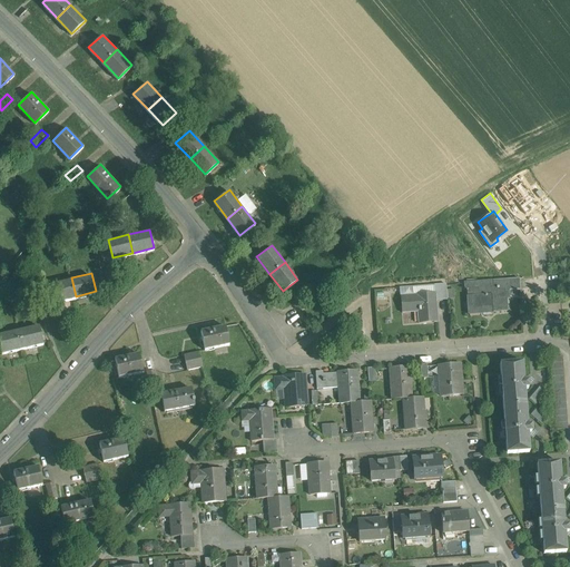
[(519,275),(508,276),(509,287),(520,286),(519,275)]
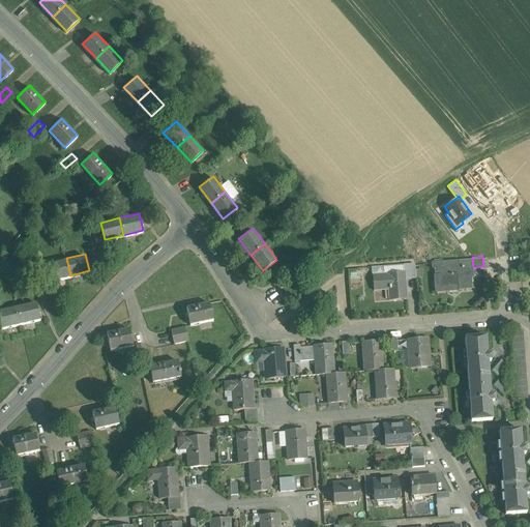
[(458,258),(459,264),(468,264),(468,267),(473,267),(472,257),(458,258)]
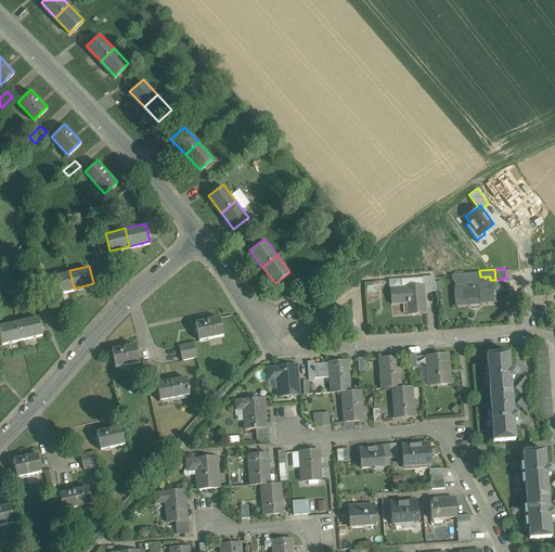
[(74,289),(69,270),(49,276),(53,293),(74,289)]
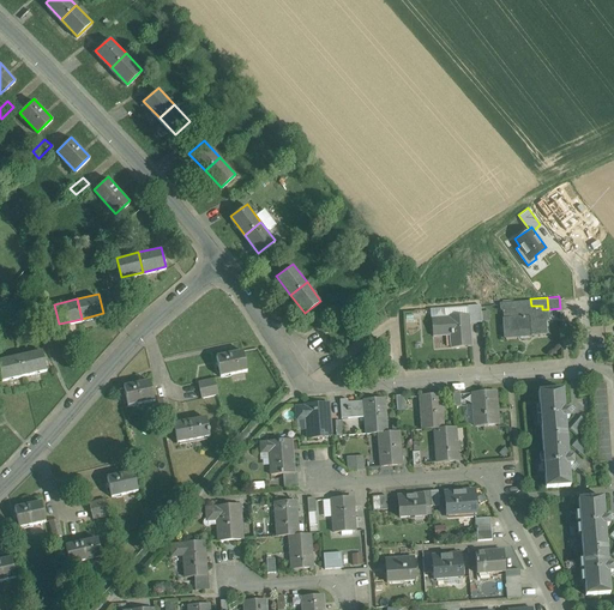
[(500,308),(503,308),(531,306),(530,299),(499,301),(500,308)]
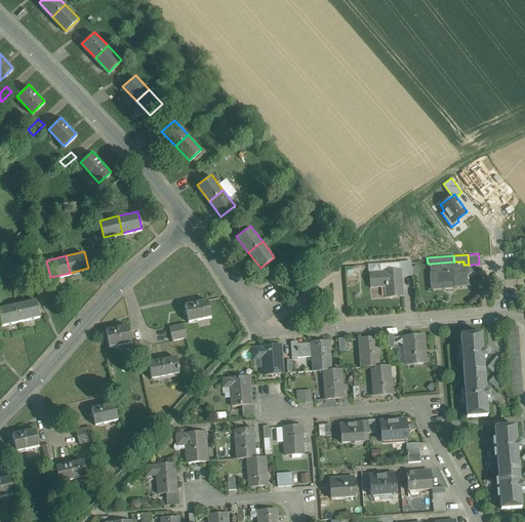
[(400,259),(400,268),(401,268),(401,274),(412,273),(411,258),(400,259)]
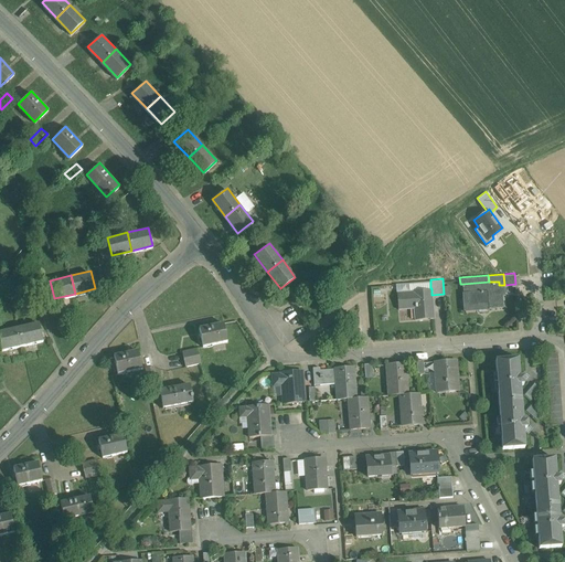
[(430,288),(430,279),(397,282),(397,290),(430,288)]
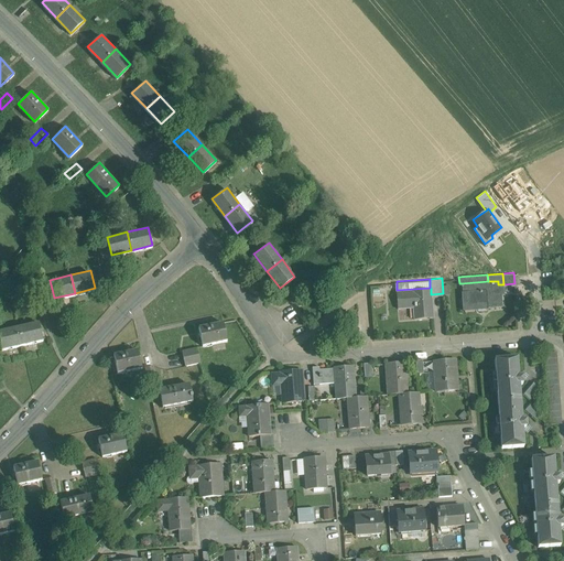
[(488,281),(462,283),(463,291),(466,291),(467,304),(486,303),(487,305),(502,304),(501,293),(499,293),(498,284),(498,281),(488,281)]
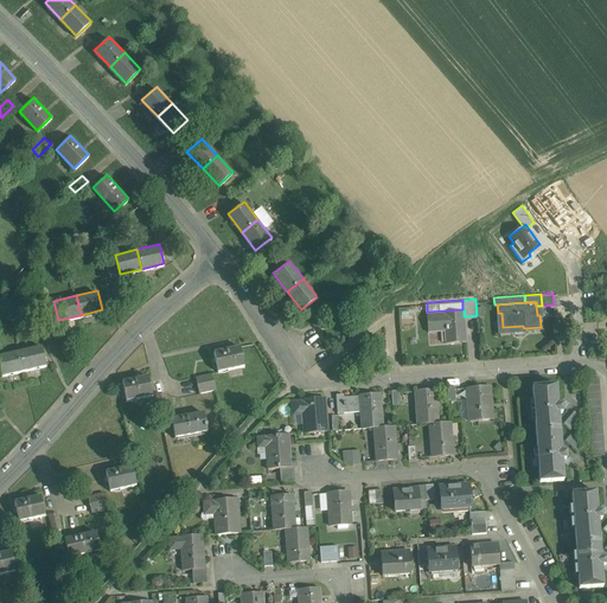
[(462,309),(427,312),(428,329),(447,328),(448,339),(446,339),(446,340),(466,339),(464,316),(464,309),(462,309)]
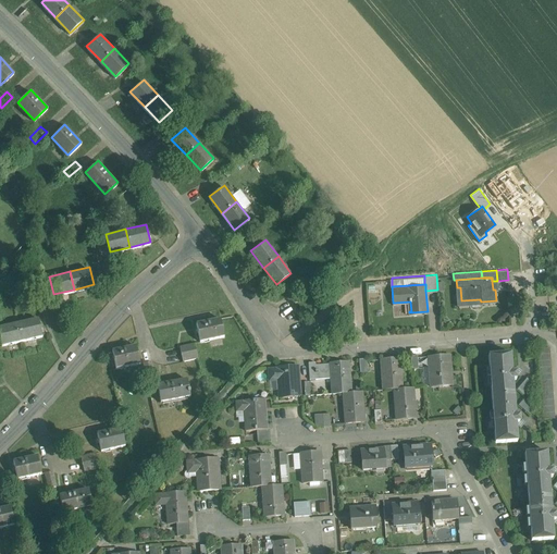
[(42,334),(38,316),(19,321),(22,339),(42,334)]
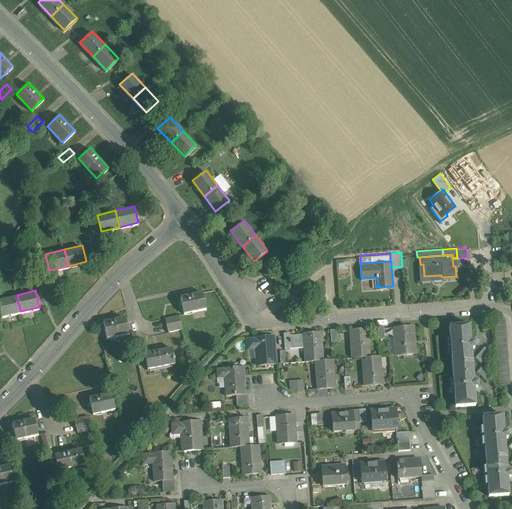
[(202,291),(180,295),(183,312),(205,307),(202,291)]
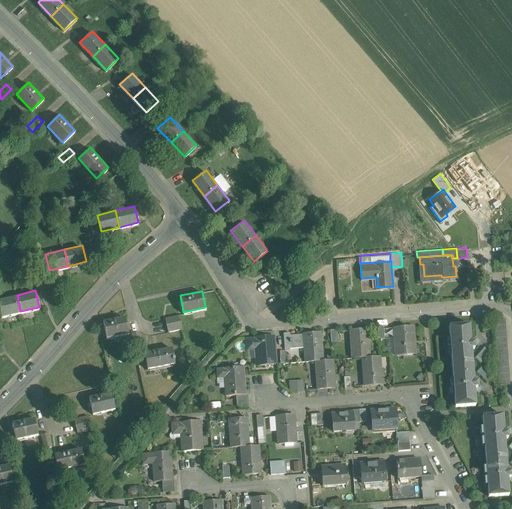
[(20,311),(17,295),(0,298),(0,307),(2,315),(20,311)]
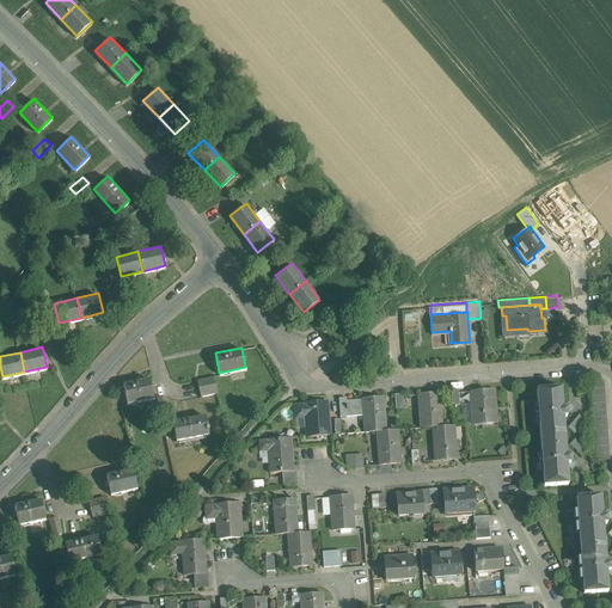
[(213,374),(197,378),(201,394),(216,390),(213,374)]
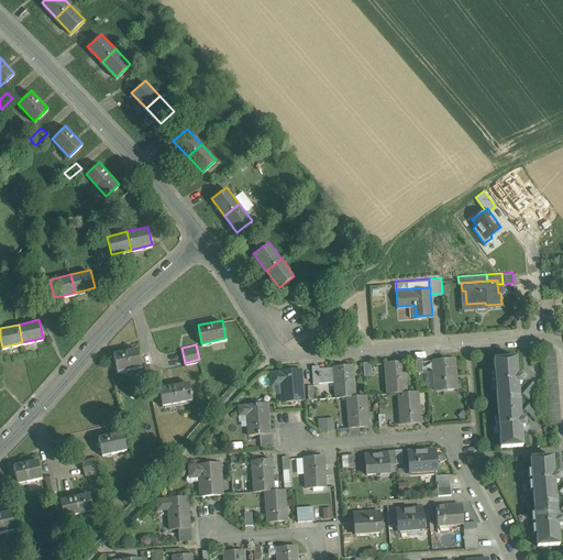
[(138,347),(113,352),(117,371),(142,365),(138,347)]
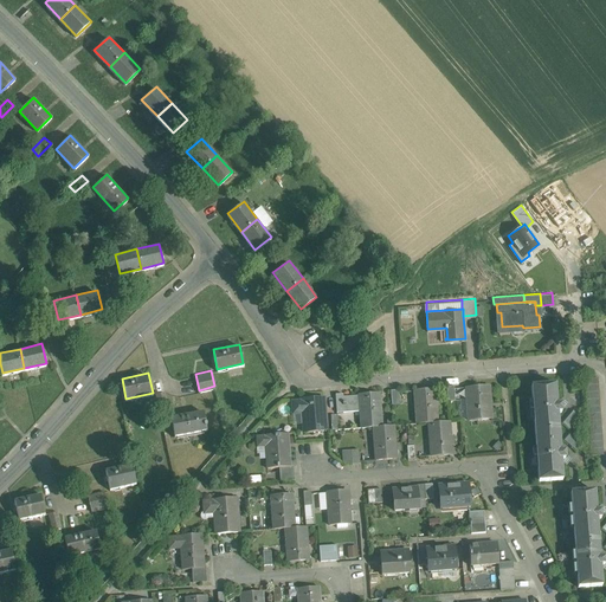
[(555,382),(532,384),(535,431),(559,429),(558,409),(561,409),(561,402),(556,402),(555,382)]
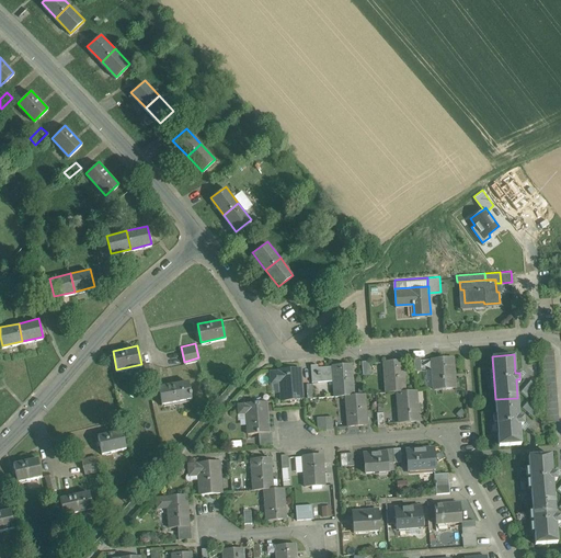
[(453,355),(432,357),(434,387),(455,386),(453,355)]
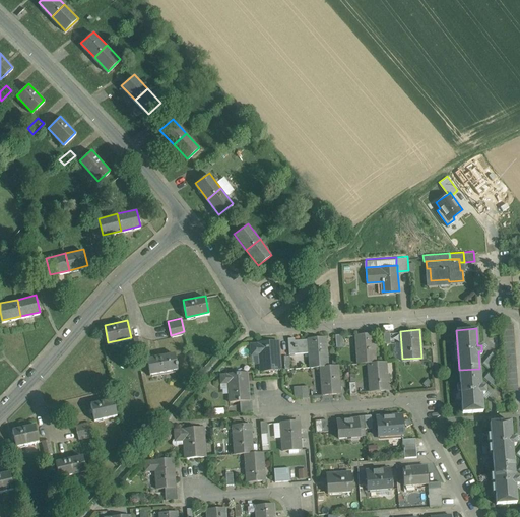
[(373,332),(355,333),(358,362),(368,361),(375,361),(373,332)]
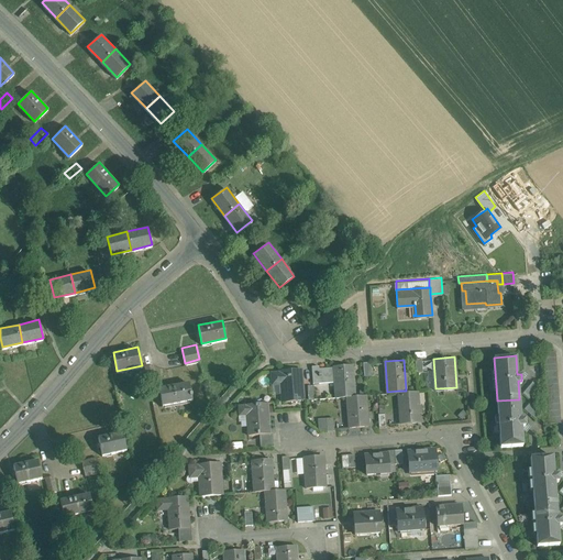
[(153,363),(144,364),(148,380),(156,379),(153,363)]
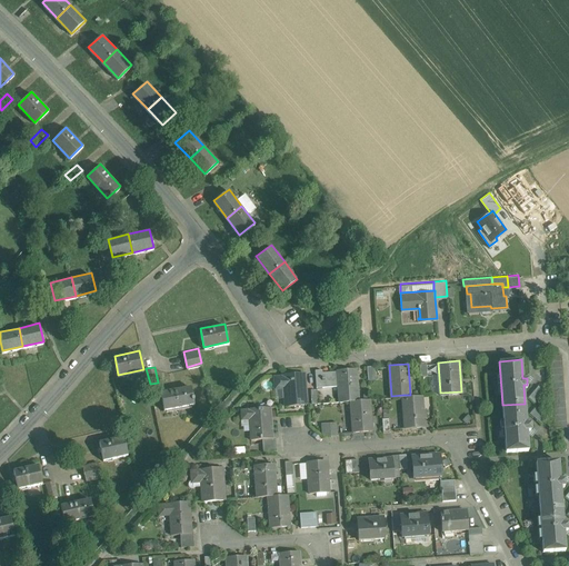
[(337,369),(322,370),(323,385),(338,384),(339,400),(350,399),(358,398),(356,367),(337,369)]
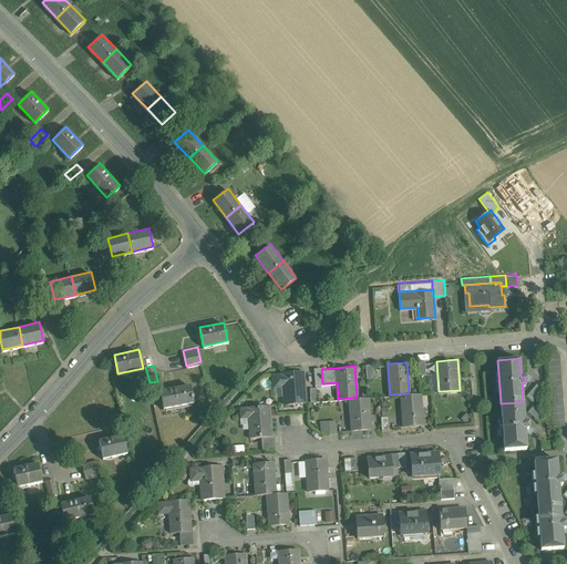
[(302,370),(281,372),(281,373),(274,373),(274,385),(282,385),(284,403),(305,401),(302,370)]
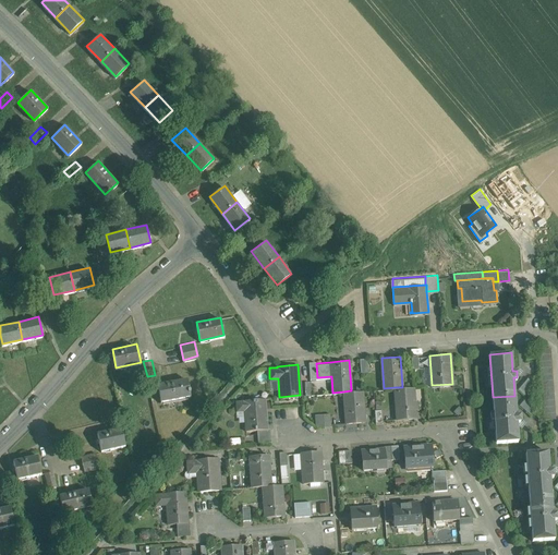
[(186,377),(158,383),(161,400),(191,395),(186,377)]
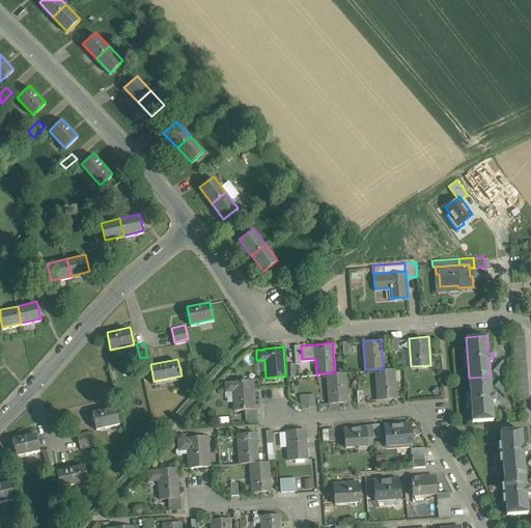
[(383,368),(375,368),(378,397),(395,396),(394,387),(397,387),(397,381),(394,381),(393,367),(383,368)]
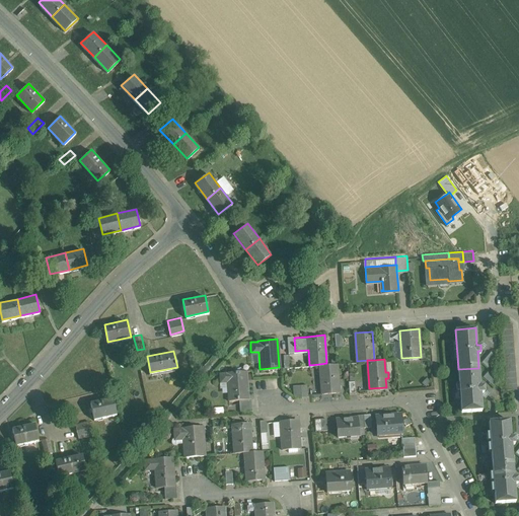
[(326,363),(319,364),(321,392),(339,391),(337,363),(326,363)]
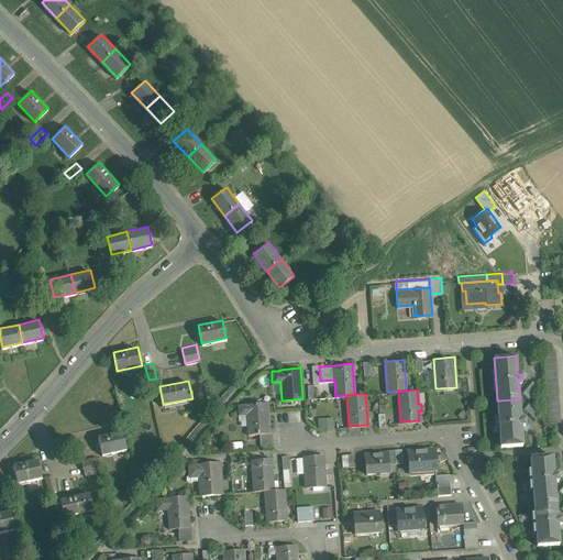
[(519,399),(497,401),(500,445),(522,443),(521,425),(525,424),(525,417),(520,418),(519,399)]
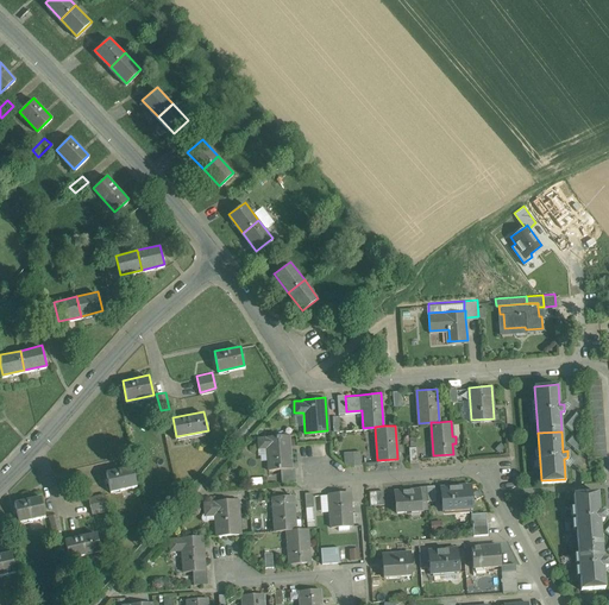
[(288,433),(257,435),(258,447),(267,447),(269,468),(281,467),(292,466),(288,433)]
